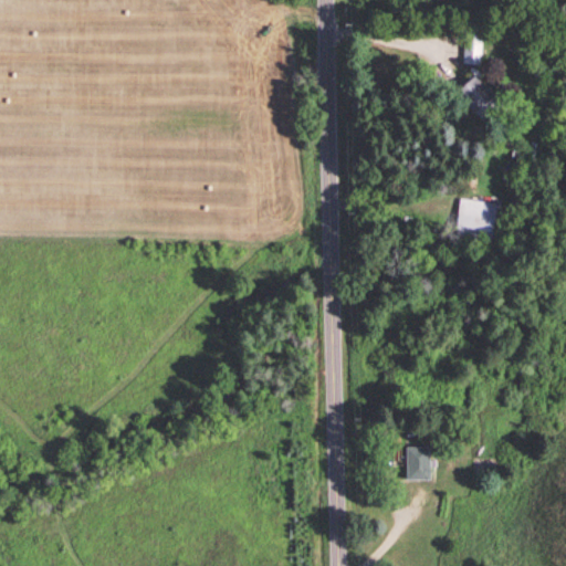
[(464,64),(482,65),(483,30),(465,30),(464,64)]
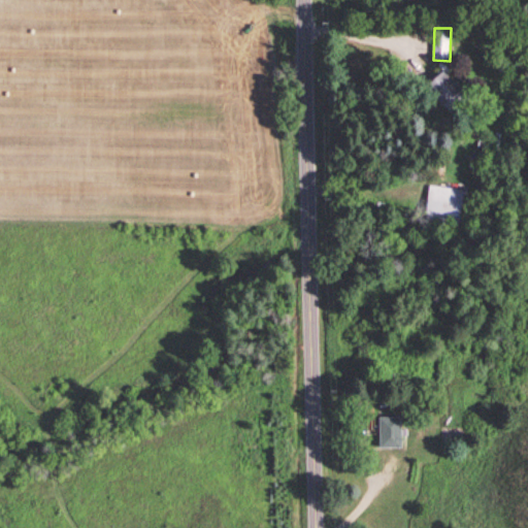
[(427,89),(456,117),(473,99),(444,70),(427,89)]
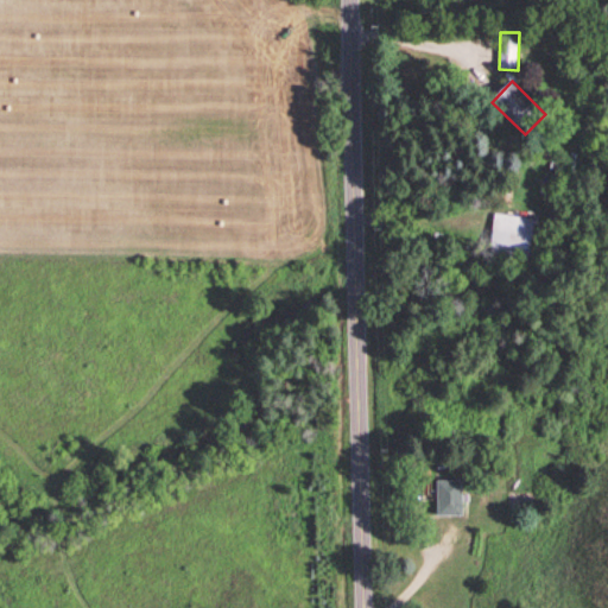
[(531,263),(536,219),(495,214),(491,258),(531,263)]
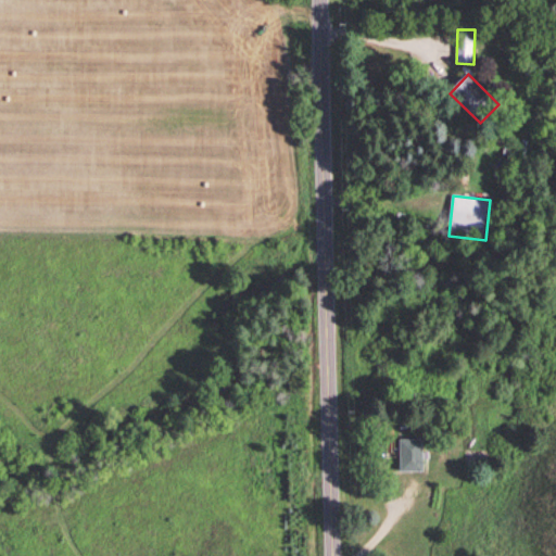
[(401,472),(425,472),(425,438),(401,438),(401,472)]
